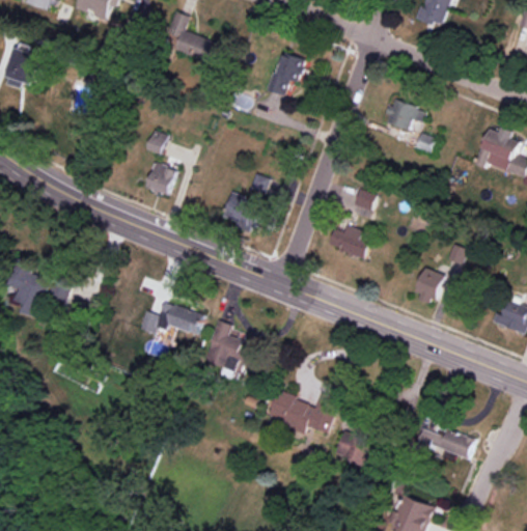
[(24,0),(24,2),(47,9),(49,0),(24,0)]
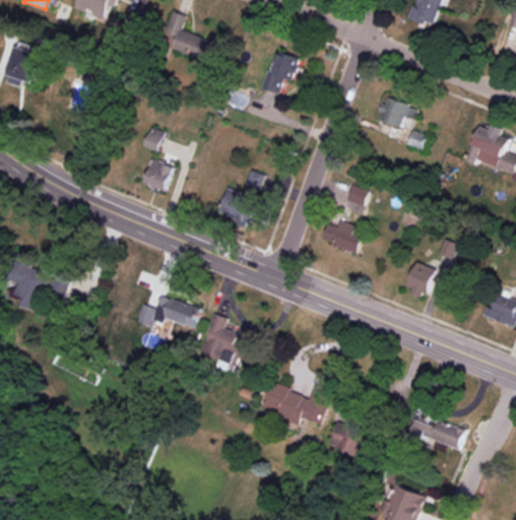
[(112,0),(75,0),(73,6),(103,18),(108,5),(110,5),(112,0)]
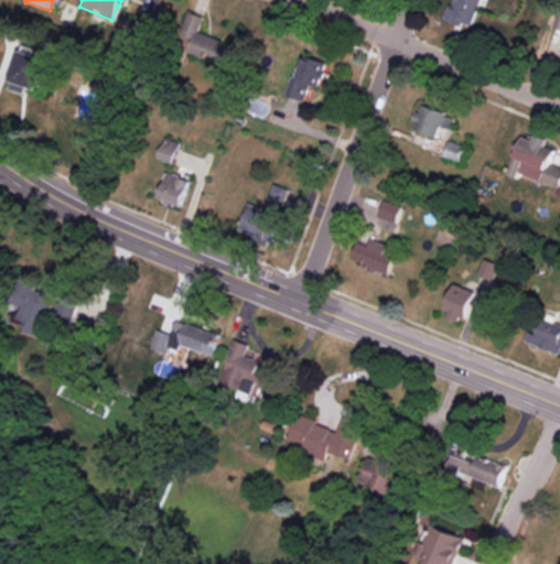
[(471,25),(478,0),(452,0),(451,7),(445,6),(440,20),(459,25),(460,22),(471,25)]
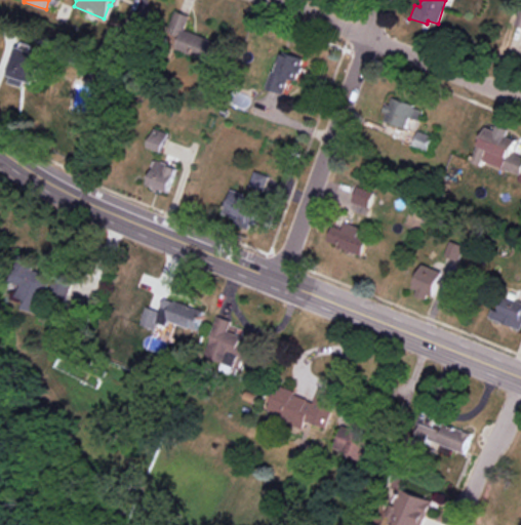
[(512,25),(520,28),(520,9),(518,8),(512,25)]
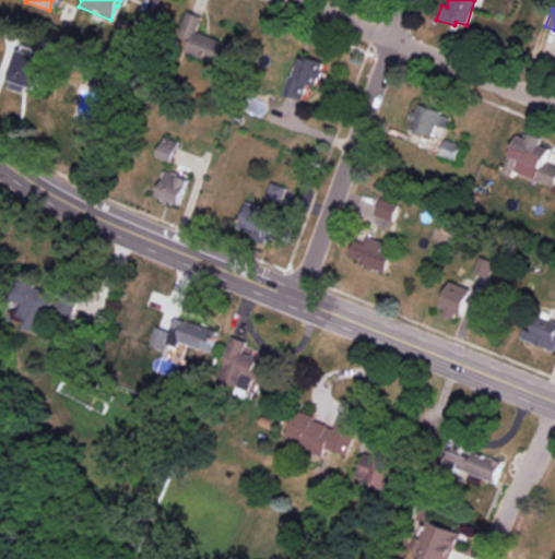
[(229,45),(193,31),(198,16),(184,11),(177,28),(190,34),(184,52),(221,67),(229,45)]
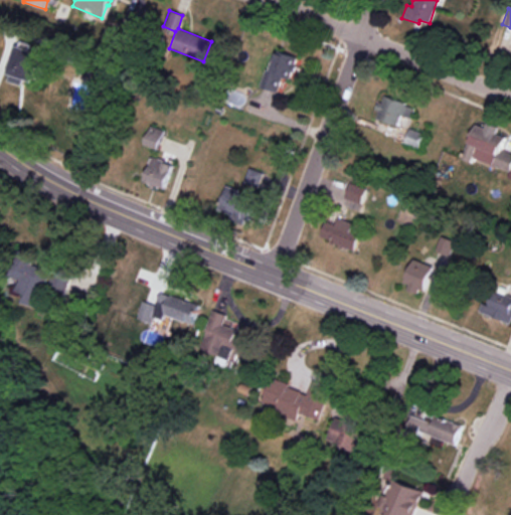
[(20,86),(23,78),(32,81),(37,66),(42,67),(46,55),(16,46),(5,80),(20,86)]
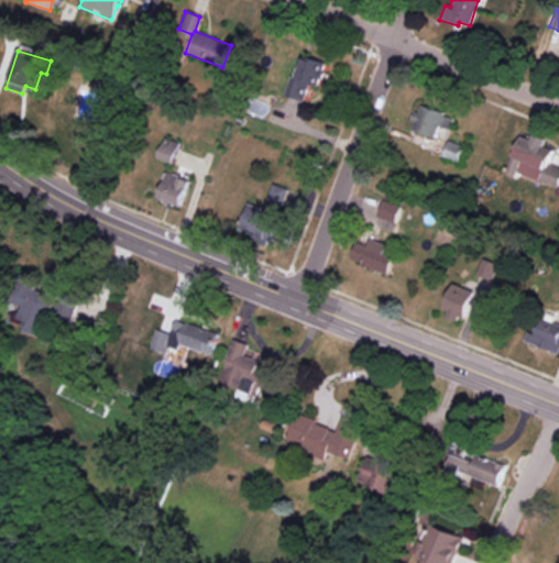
[(288,75),(282,94),(300,100),(306,84),(316,87),(324,62),(302,55),(295,77),(288,75)]
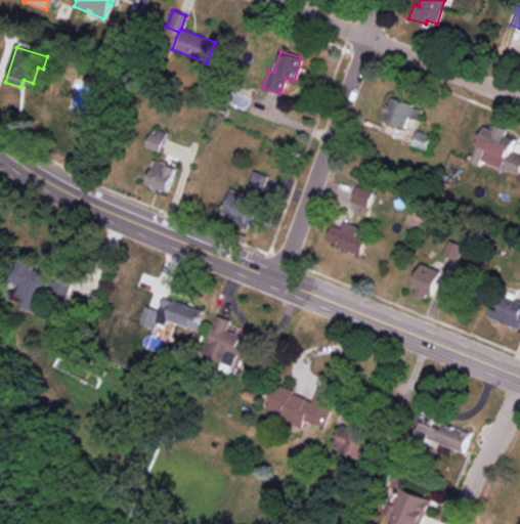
[(405,117),(415,120),(419,107),(388,97),(381,120),(402,127),(405,117)]
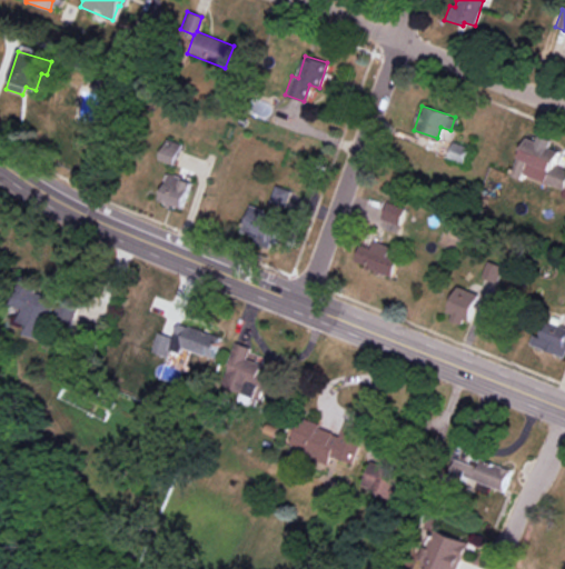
[(178,143),(161,138),(156,160),(171,165),(178,143)]
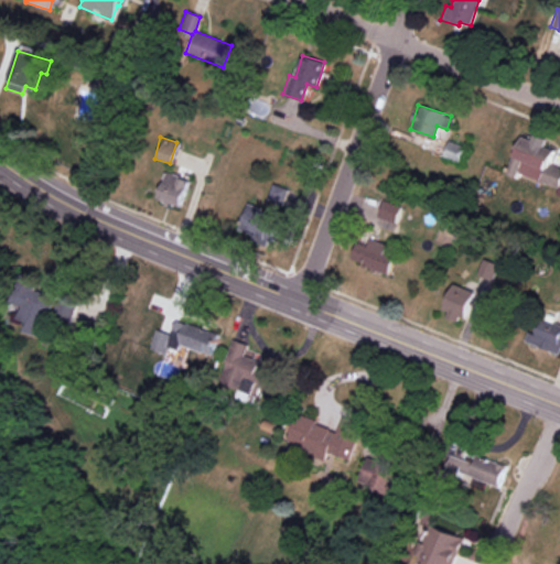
[(504,174),(516,179),(517,173),(539,181),(551,149),(518,137),(504,174)]
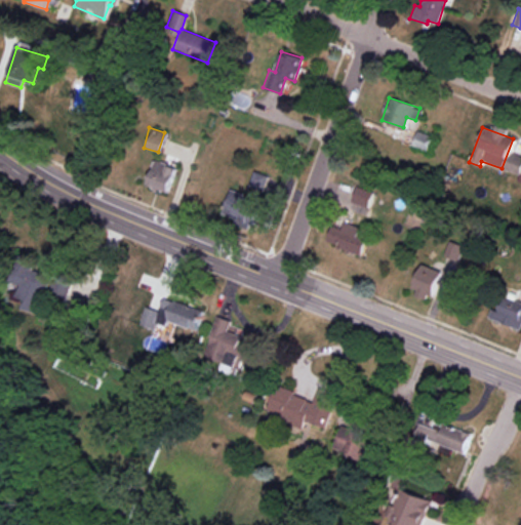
[(425,151),(431,135),(414,130),(409,146),(425,151)]
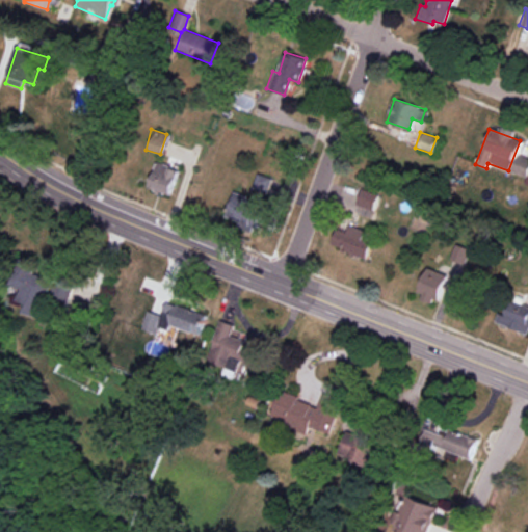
[(527,185),(527,159),(516,155),(508,170),(524,178),(522,183),(527,185)]
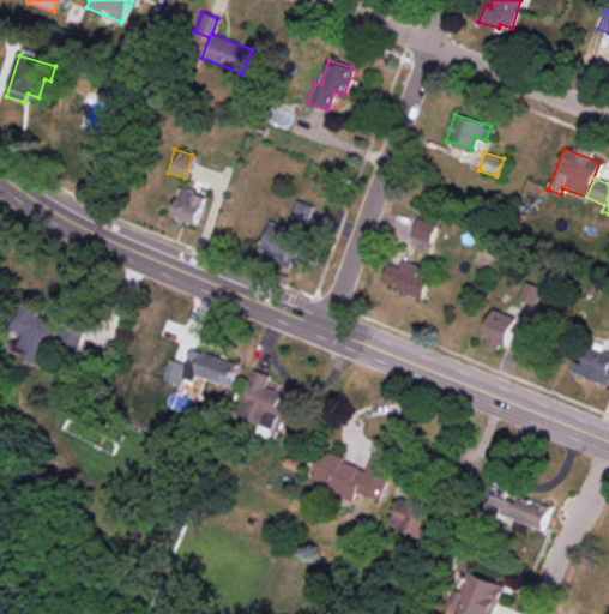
[(169,216),(193,224),(204,196),(179,187),(169,216)]
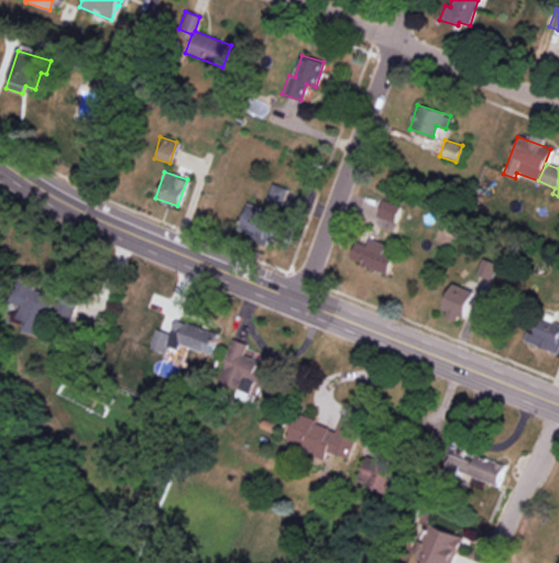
[(397,203),(379,200),(374,218),(393,222),(397,203)]
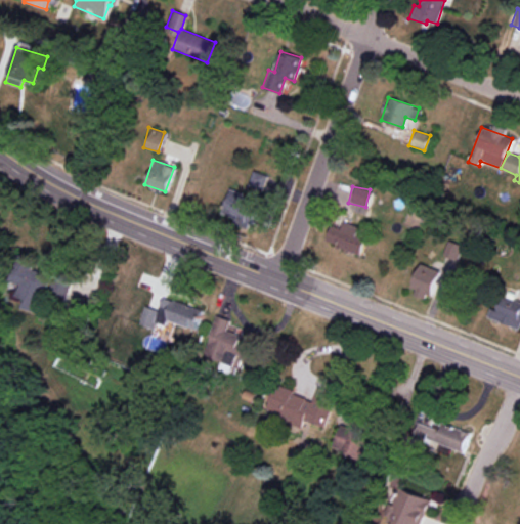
[(227,190),(219,213),(233,218),(232,220),(251,226),(260,203),(227,190)]
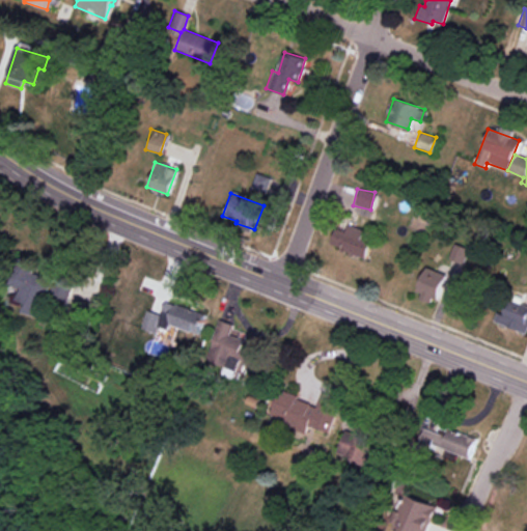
[(369,240),(360,236),(363,229),(345,224),(343,231),(334,228),(329,246),(364,257),(369,240)]
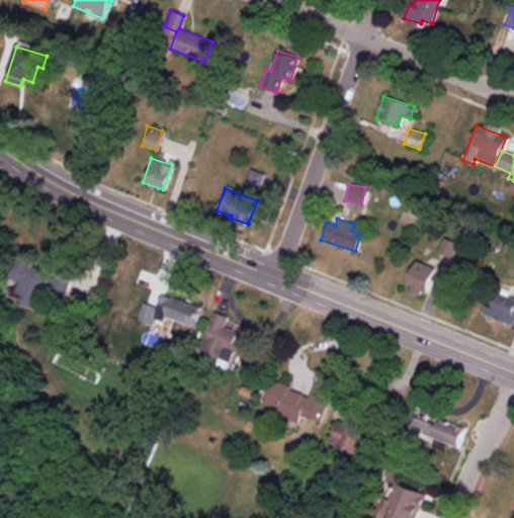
[(436,252),(450,257),(455,242),(441,237),(436,252)]
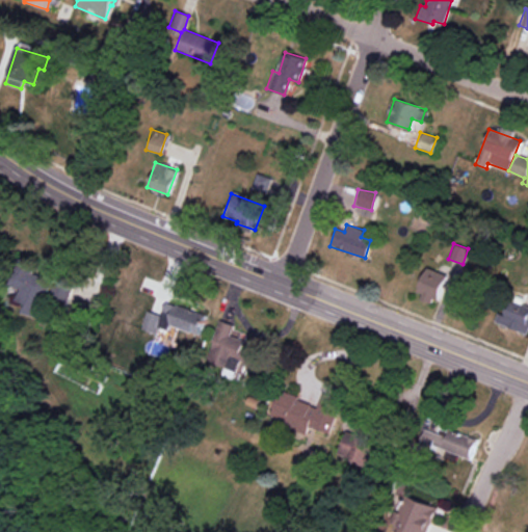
[(20,290),(16,299),(27,304),(25,311),(35,316),(52,282),(17,265),(7,284),(20,290)]
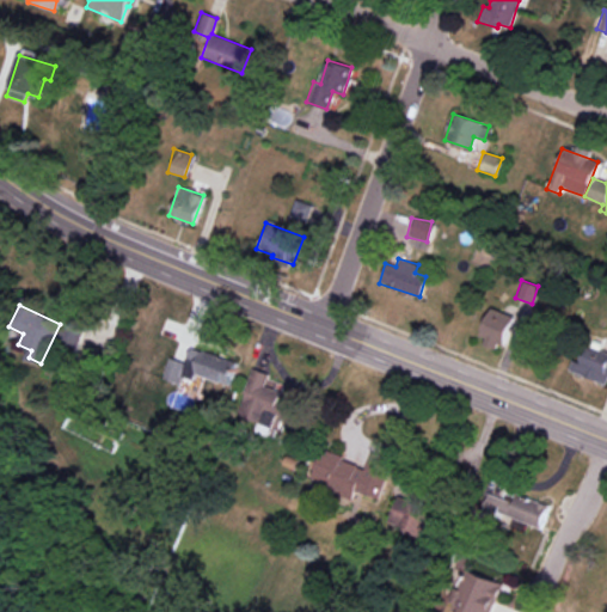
[(478,342),(502,349),(513,316),(489,308),(478,342)]
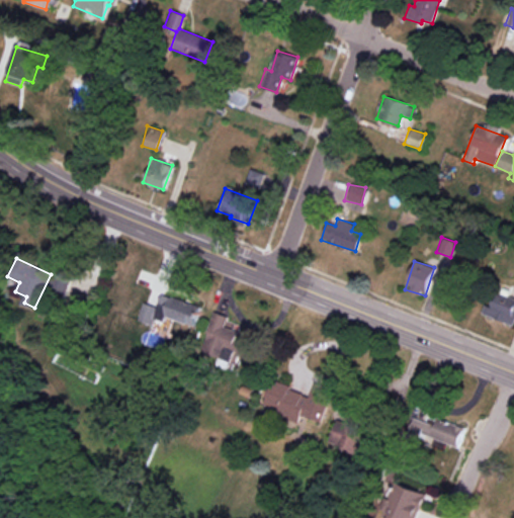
[(54,272),(49,289),(62,293),(67,276),(54,272)]
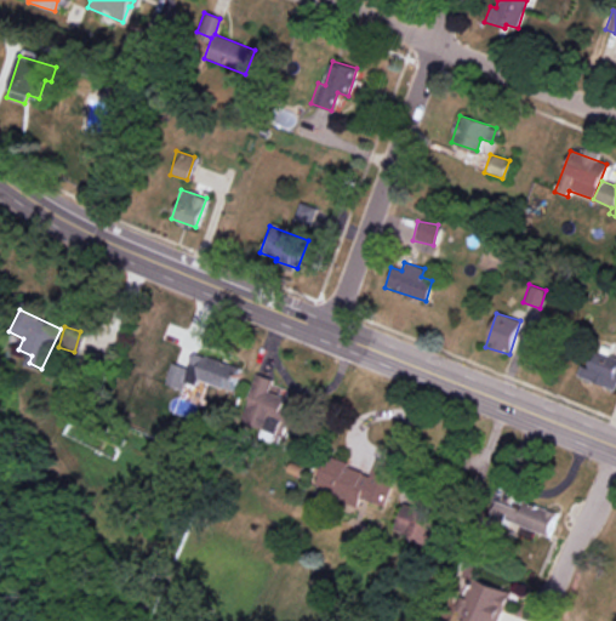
[(615,380),(615,357),(593,351),(587,368),(579,364),(575,377),(614,389),(615,380)]
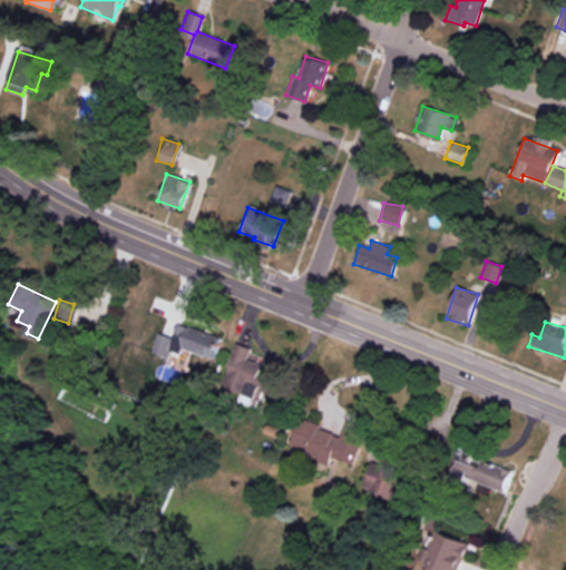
[(213,357),(218,337),(176,324),(172,337),(156,333),(150,353),(166,357),(168,351),(177,353),(179,347),(213,357)]
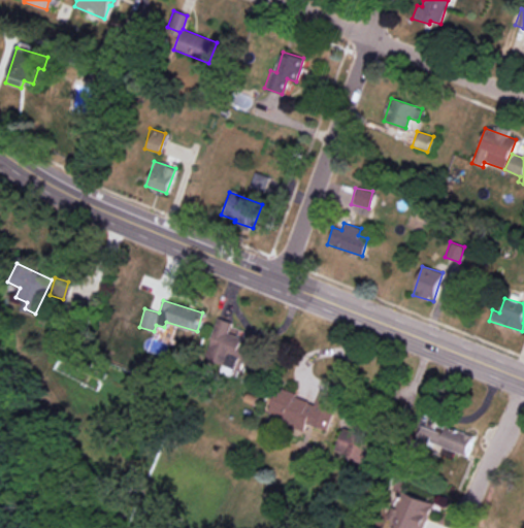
[(233,368),(236,358),(246,361),(249,349),(238,345),(241,337),(227,333),(230,322),(217,318),(203,359),(233,368)]
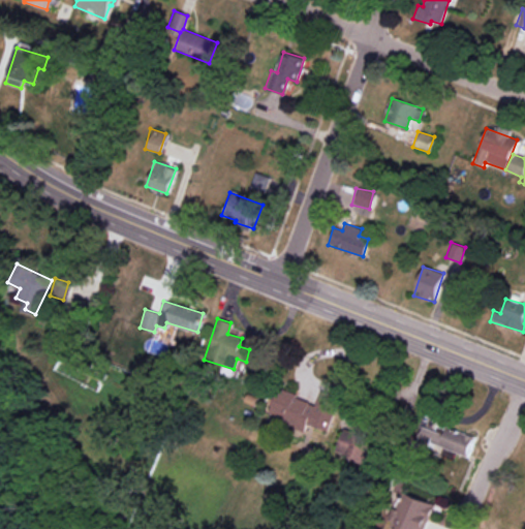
[(267,416),(304,428),(305,424),(326,431),(337,397),(318,391),(314,402),(276,390),(267,416)]
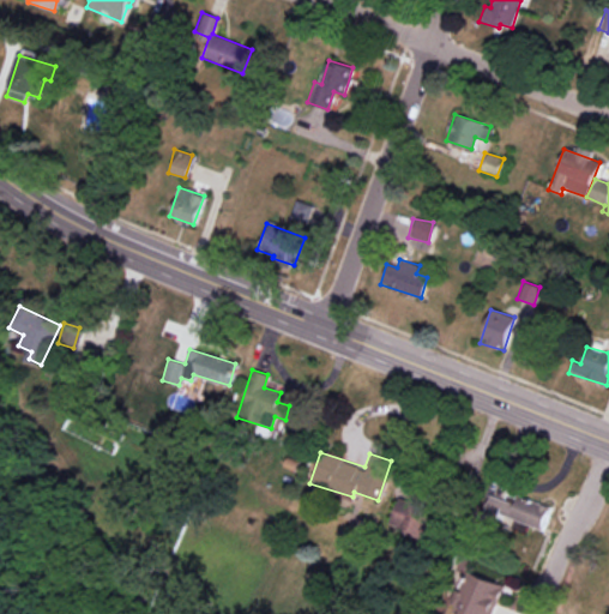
[(548,506),(514,495),(511,504),(492,497),(483,517),(506,525),(508,518),(540,529),(548,506)]
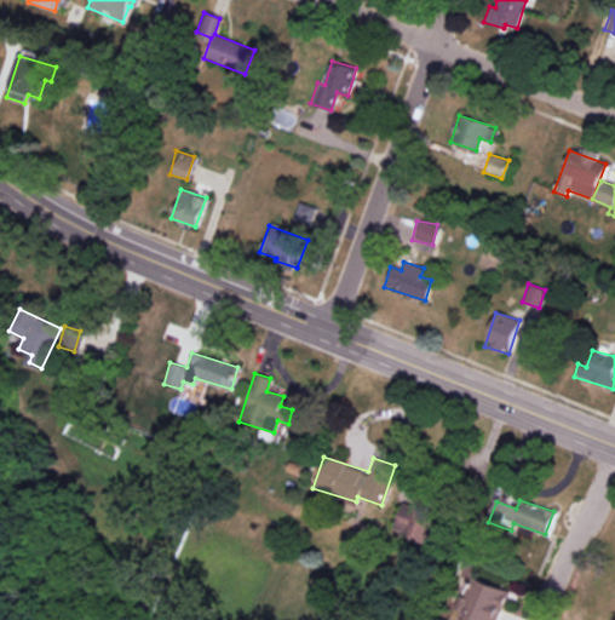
[(496,619),(509,591),(467,577),(455,609),(463,612),(459,619),(496,619)]
